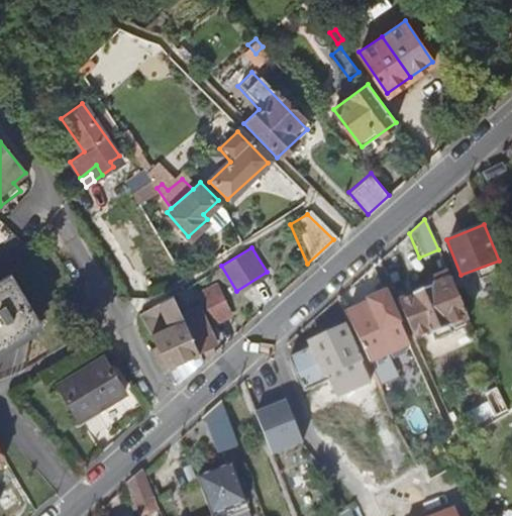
[(470,320),(447,271),(428,279),(432,286),(413,295),(414,297),(398,305),(416,344),(431,337),(434,343),(453,336),(450,328),(470,320)]
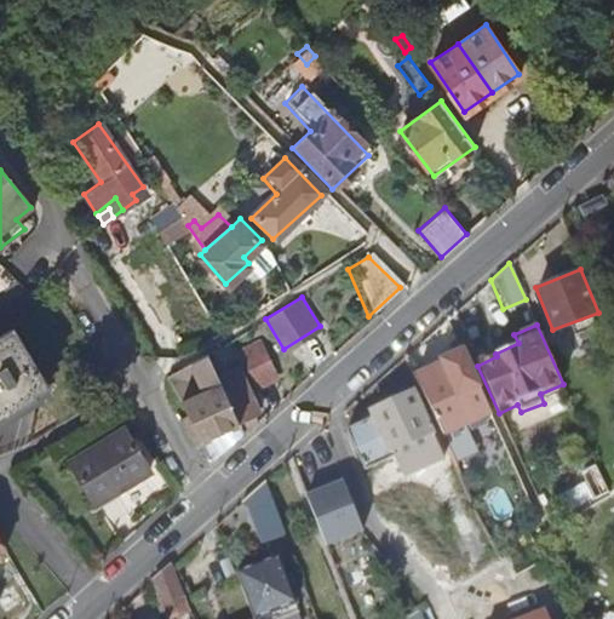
[(0,420),(46,394),(9,331),(0,336),(0,420)]
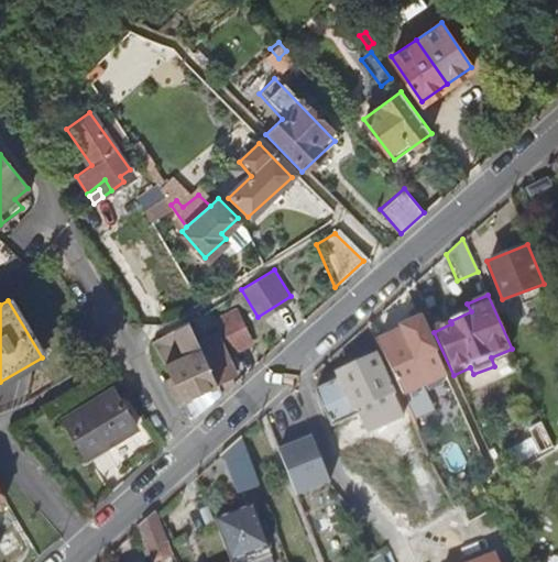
[(236,306),(215,317),(230,348),(251,337),(236,306)]
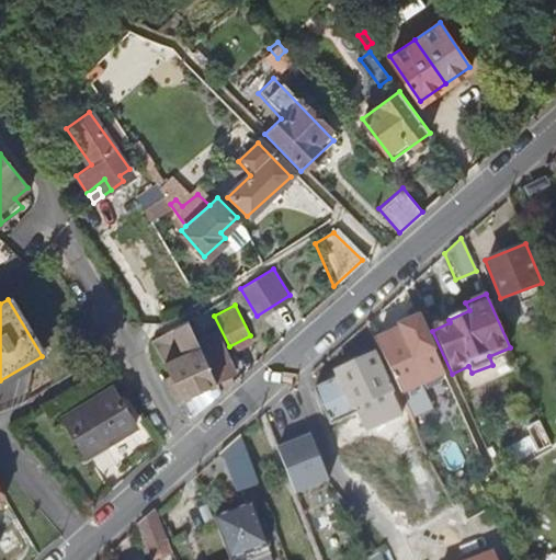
[(194,315),(188,319),(191,326),(199,322),(194,315)]
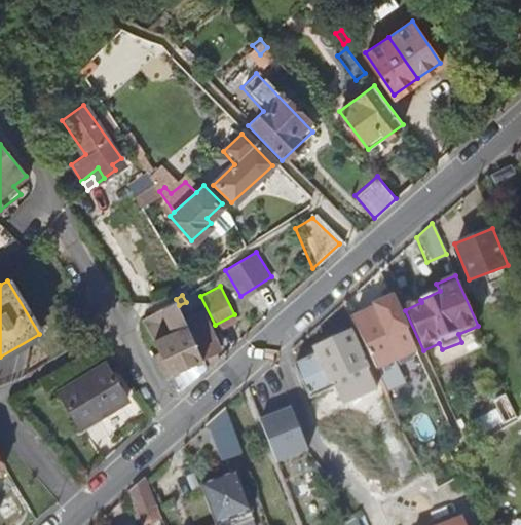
[(354,320),(376,368),(415,349),(391,297),(373,304),(375,309),(354,320)]
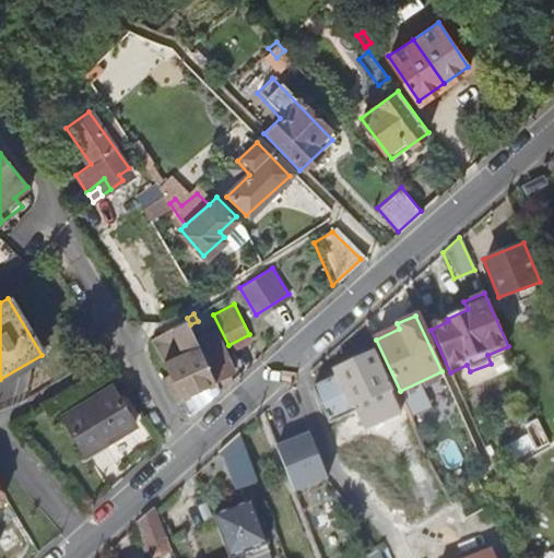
[(158,333),(152,337),(186,393),(215,377),(196,336),(190,324),(187,318),(174,324),(185,349),(173,357),(158,333)]
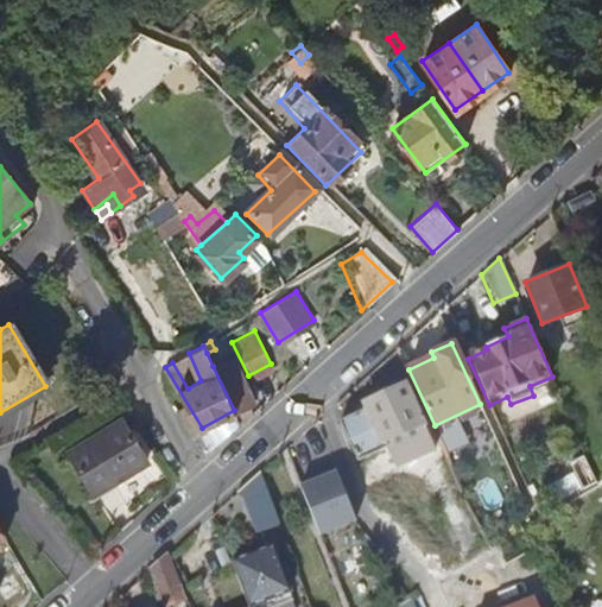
[(213,366),(234,410),(254,399),(234,355),(213,366)]
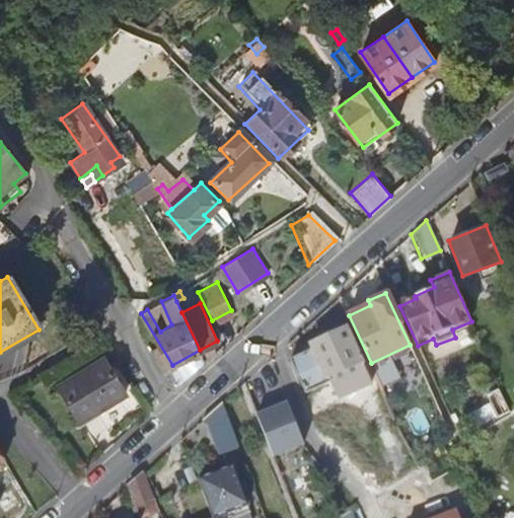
[(293,360),(308,392),(333,381),(341,398),(371,383),(344,328),(311,344),(314,350),(293,360)]
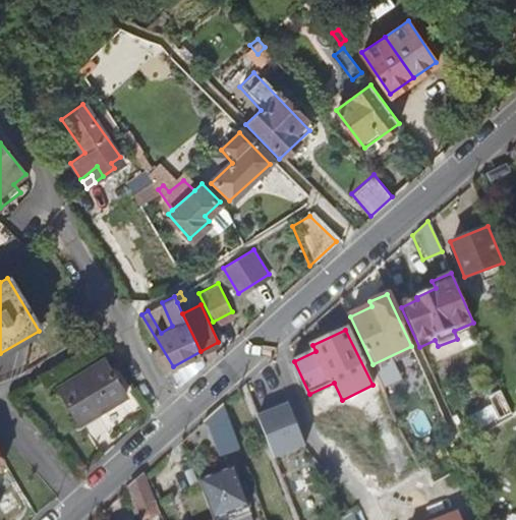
[(182,384),(206,362),(201,351),(173,366),(182,384)]
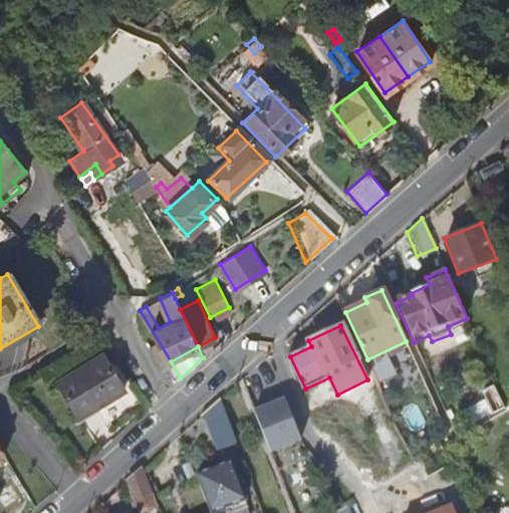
[(103,348),(58,376),(79,412),(125,383),(103,348)]
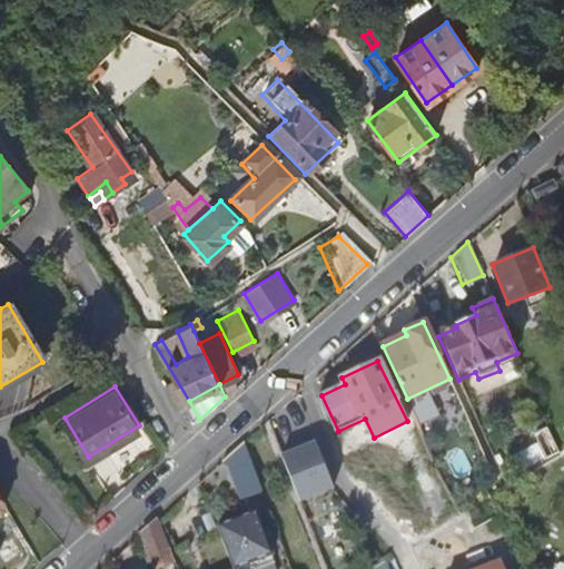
[(561,452),(555,440),(543,447),(548,460),(561,452)]
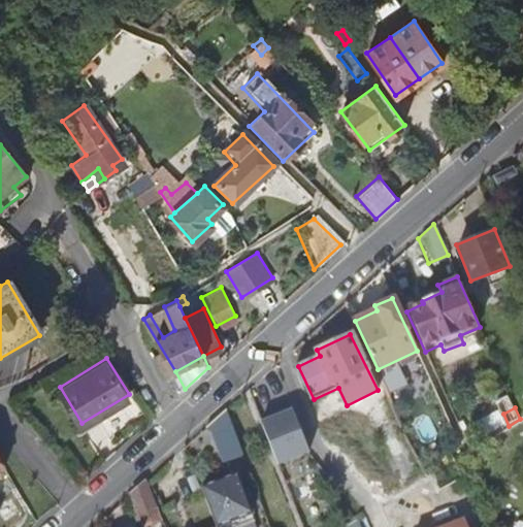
[(225,409),(204,427),(217,434),(226,460),(242,454),(225,409)]
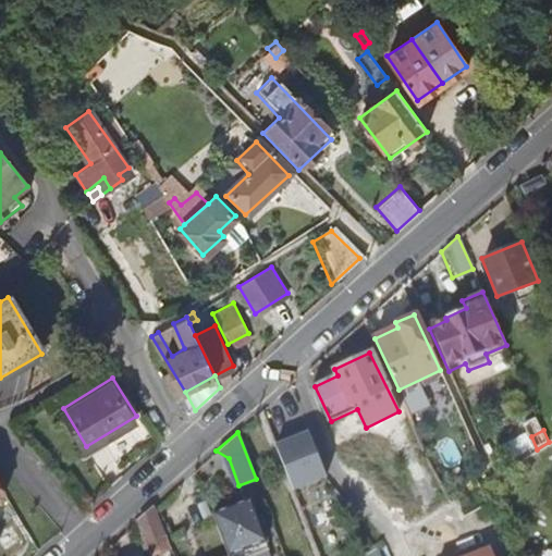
[(270,448),(286,493),(321,480),(304,435),(270,448)]
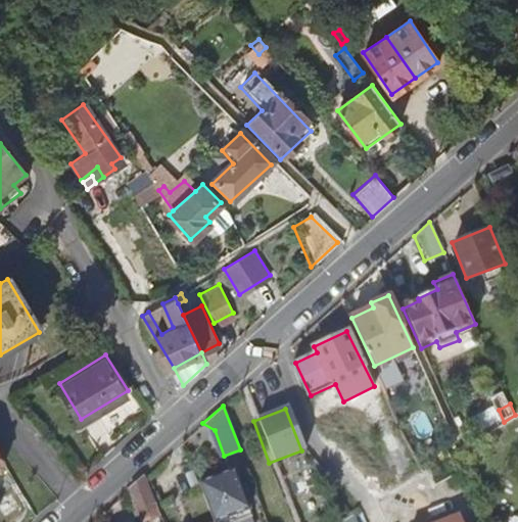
[(427,467),(423,469),(407,479),(414,491),(433,480),(427,467)]
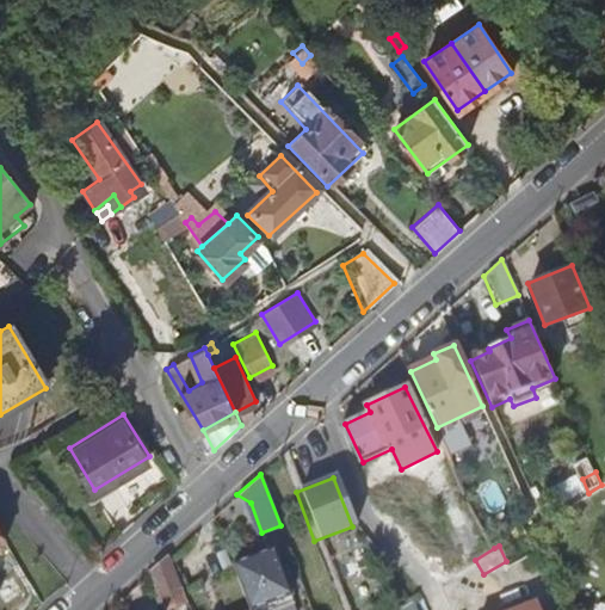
[(232,565),(249,609),(254,609),(290,596),(273,548),(232,565)]
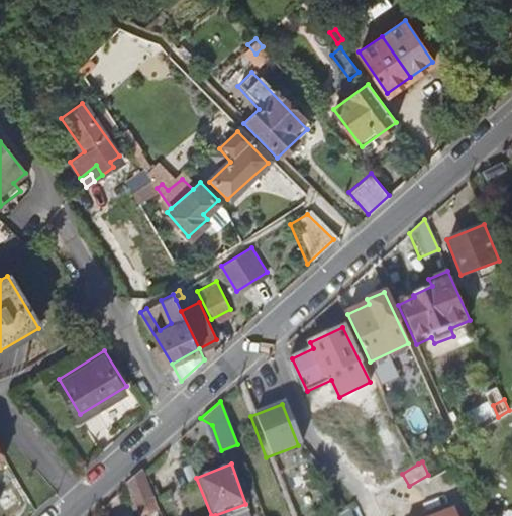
[(142,470),(126,484),(140,515),(143,515),(160,510),(142,470)]
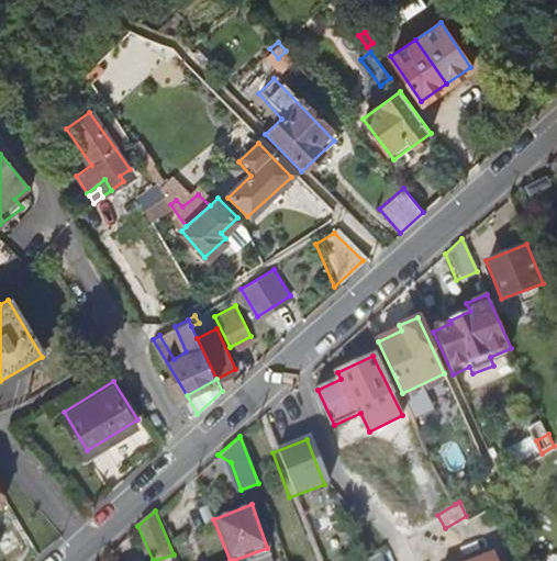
[(399,560),(392,545),(381,551),(386,560),(399,560)]
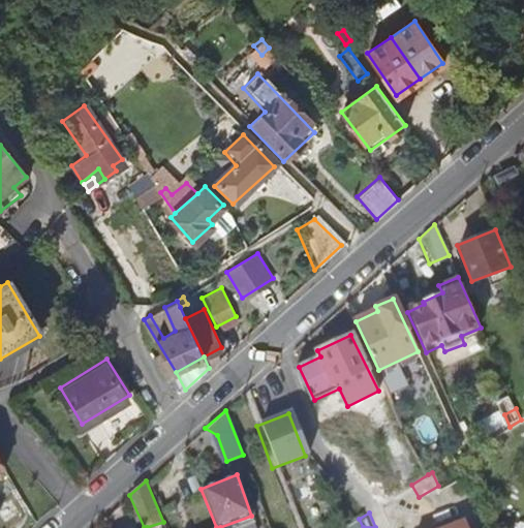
[(363,527),(359,519),(345,527),(363,527)]
